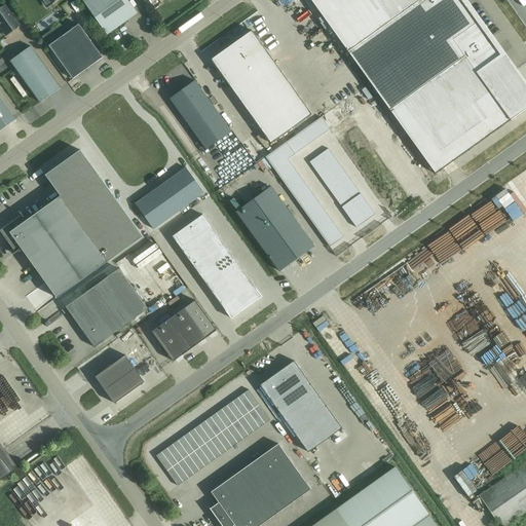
[(107,35),(137,13),(127,0),(84,0),(83,1),(107,35)]
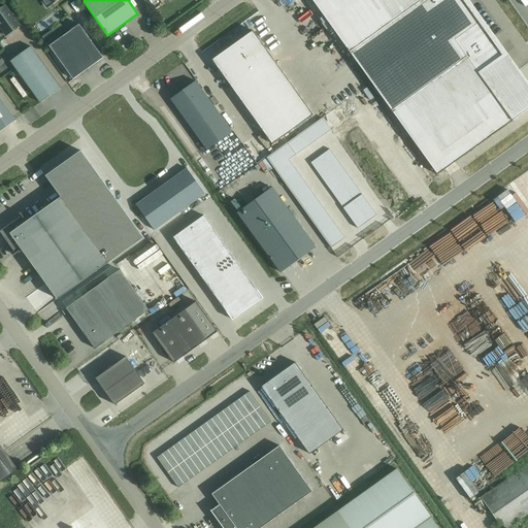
[(519,117),(518,116),(513,120),(480,73),(504,56),(464,0),(311,0),(437,174),(519,117)]
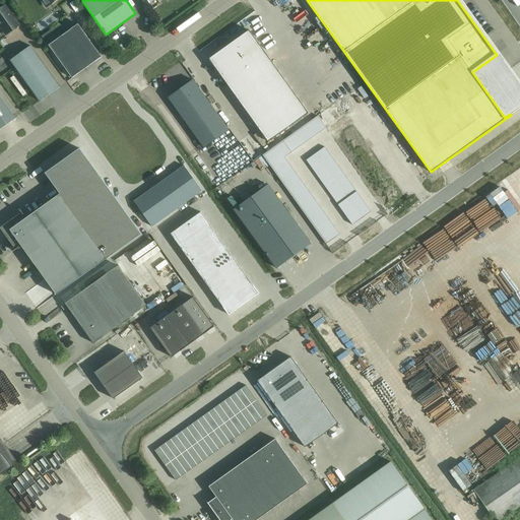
[(0,8),(0,26),(6,35),(19,25),(5,5),(0,8)]
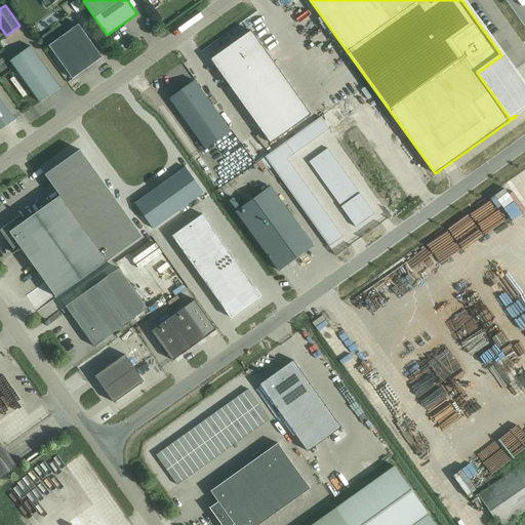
[(42,37),(73,79),(103,57),(79,24),(67,33),(61,24),(42,37)]
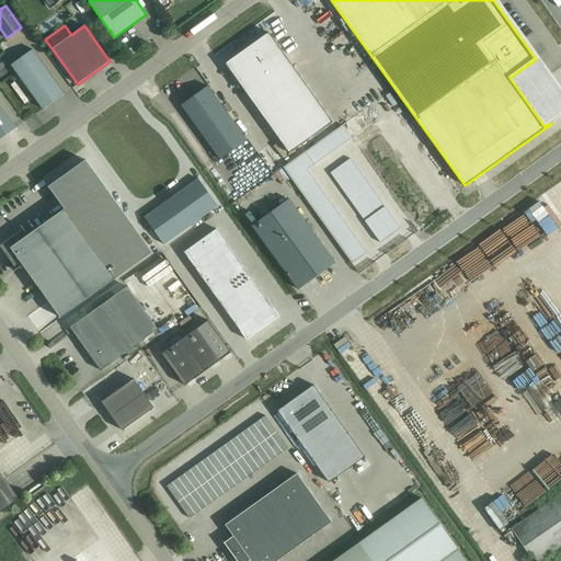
[(268,32),(225,64),(289,153),(333,122),(268,32)]
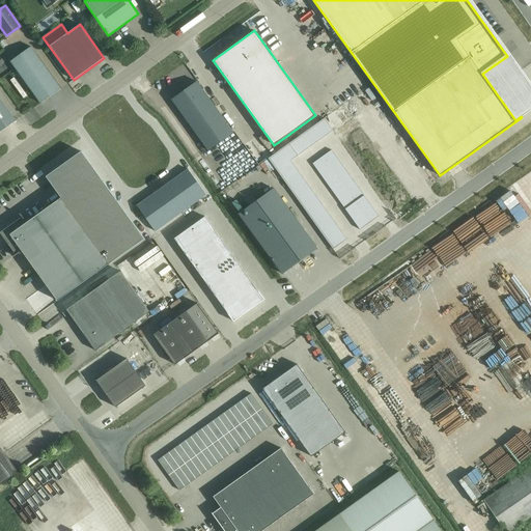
[(40,104),(61,89),(30,47),(10,61),(40,104)]
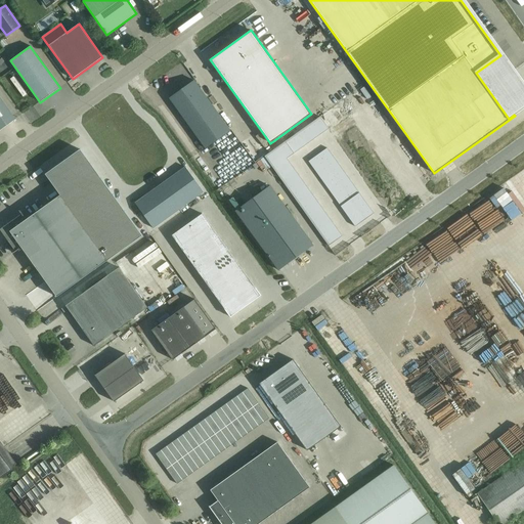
[(230,130),(194,81),(170,98),(205,148),(230,130)]
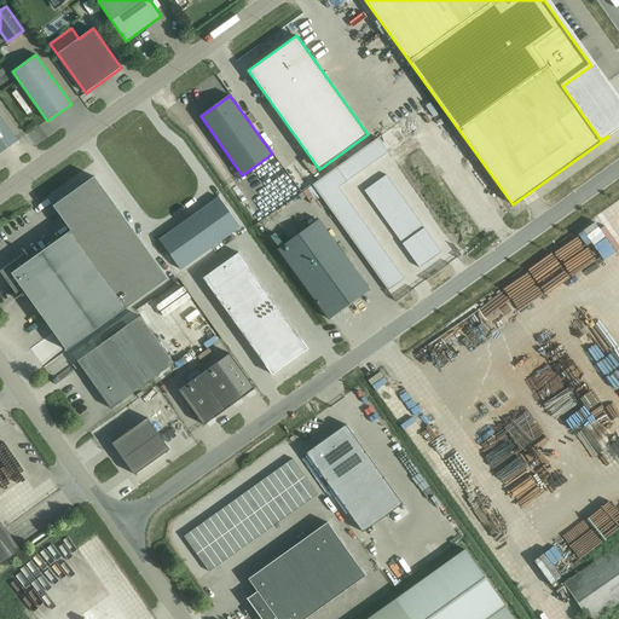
[(0,154),(18,142),(0,115),(0,154)]
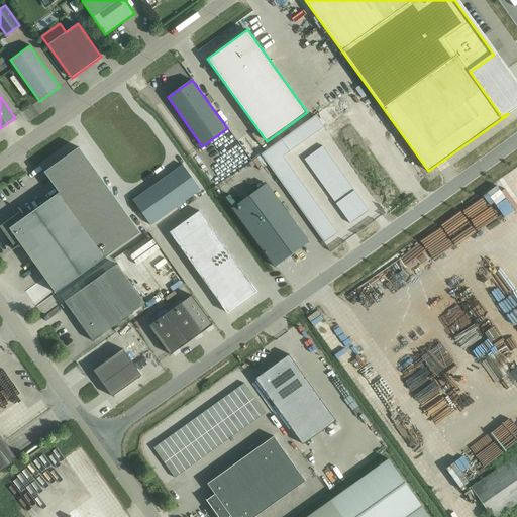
[(322,123),(339,111),(333,103),(316,115),(322,123)]
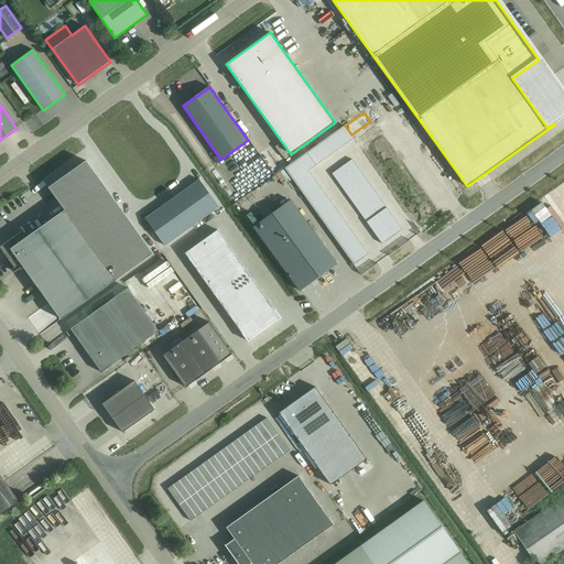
[(351,134),(357,144),(377,130),(370,121),(351,134)]
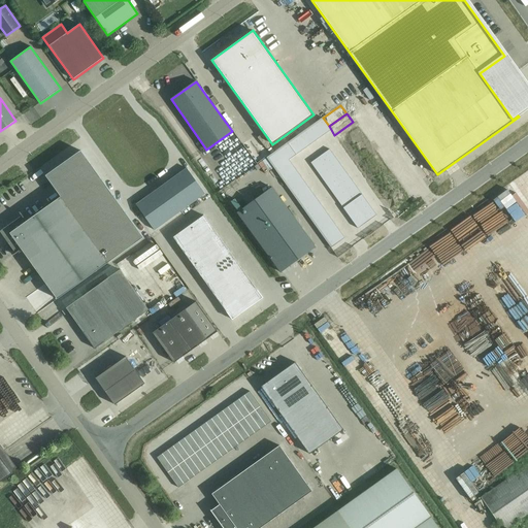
[(322,118),(317,122),(326,133),(331,130),(322,118)]
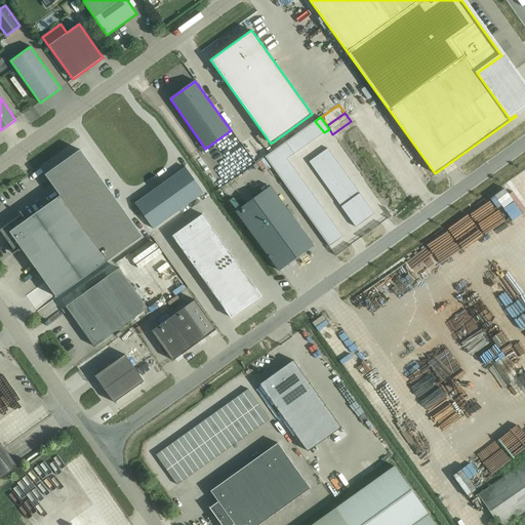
[(315,121),(311,124),(319,136),(324,132),(315,121)]
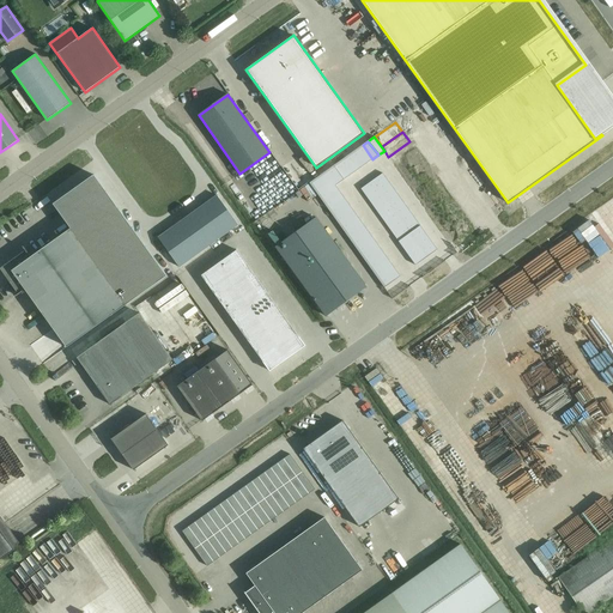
[(418,155),(410,141),(388,157),(398,169),(418,155)]
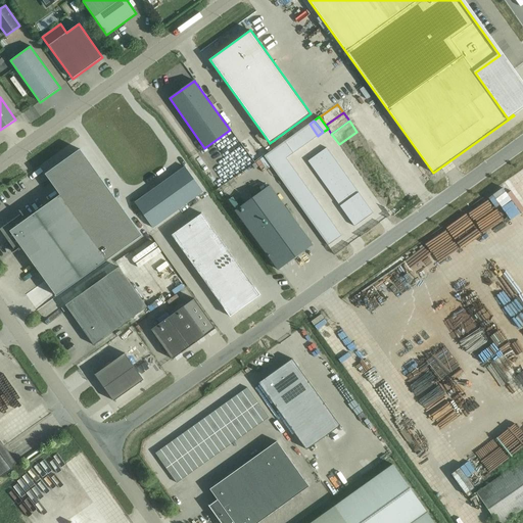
[(310,124),(304,128),(313,139),(318,136),(310,124)]
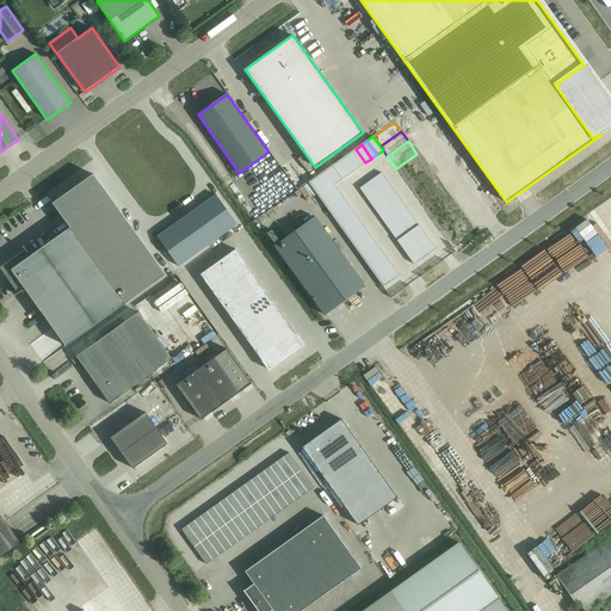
[(356,149),(350,153),(359,167),(365,162),(356,149)]
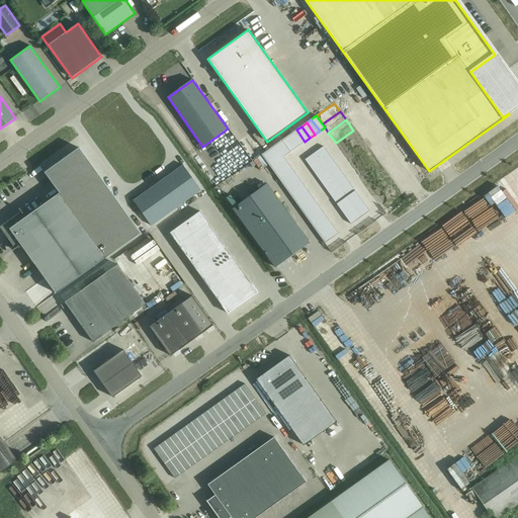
[(296,130),(291,133),(299,145),(305,142),(296,130)]
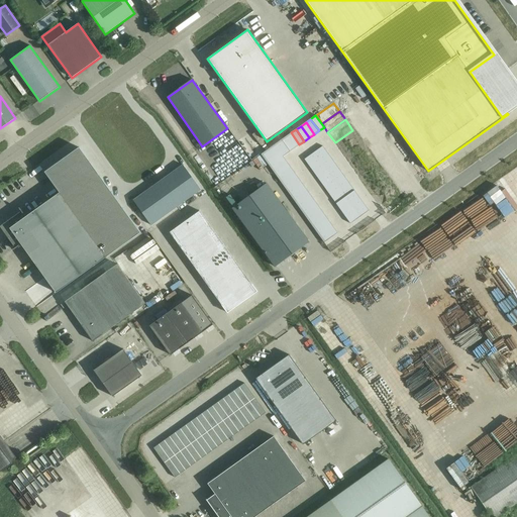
[(352,130),(335,142),(342,152),(359,139),(352,130)]
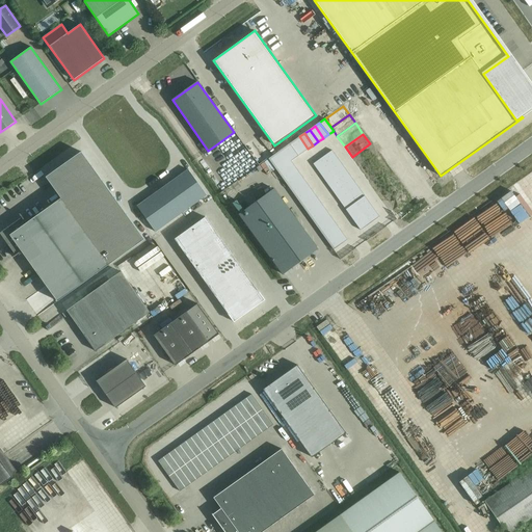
[(299,136),(294,140),(302,153),(308,149),(299,136)]
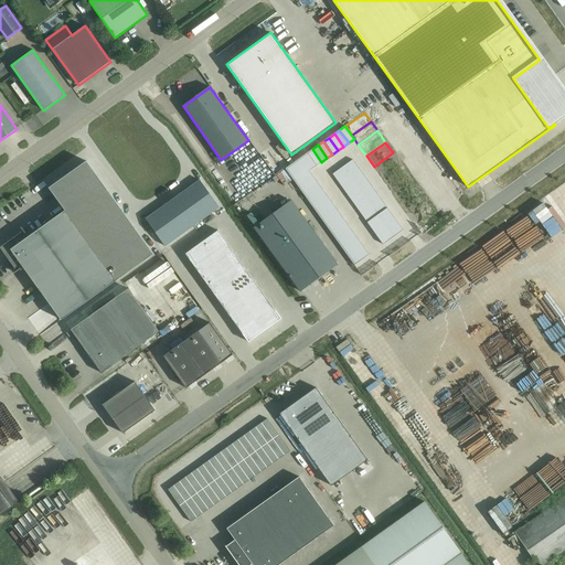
[(312,149),(307,152),(317,166),(321,162),(312,149)]
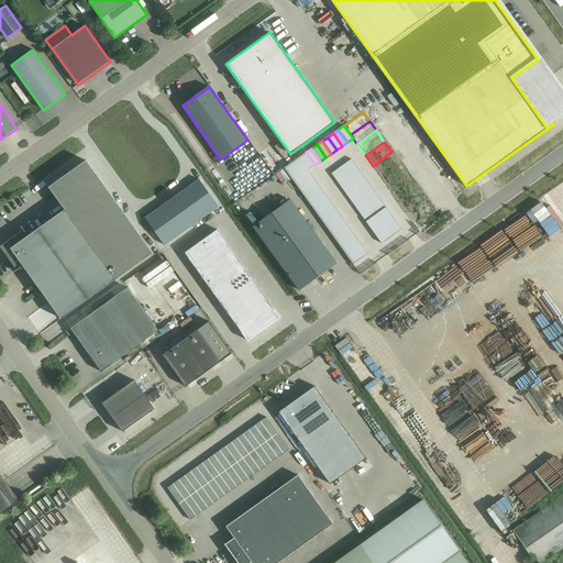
[(306,152),(298,157),(306,168),(307,168),(313,164),(315,165),(316,165),(306,152)]
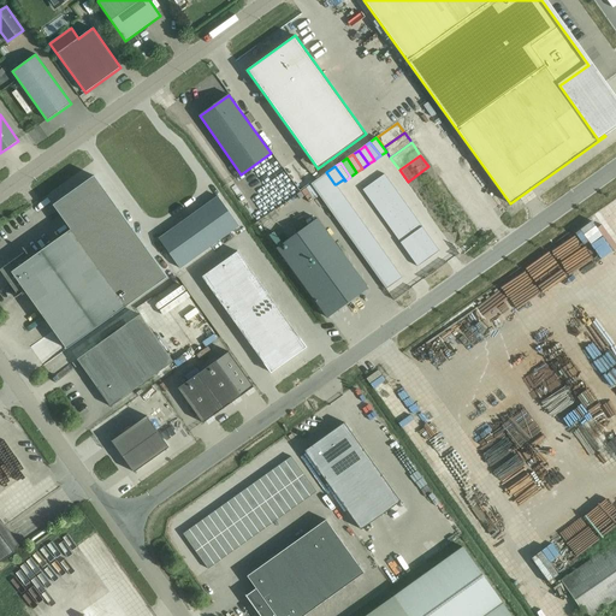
[(436,176),(428,166),(408,182),(415,191),(436,176)]
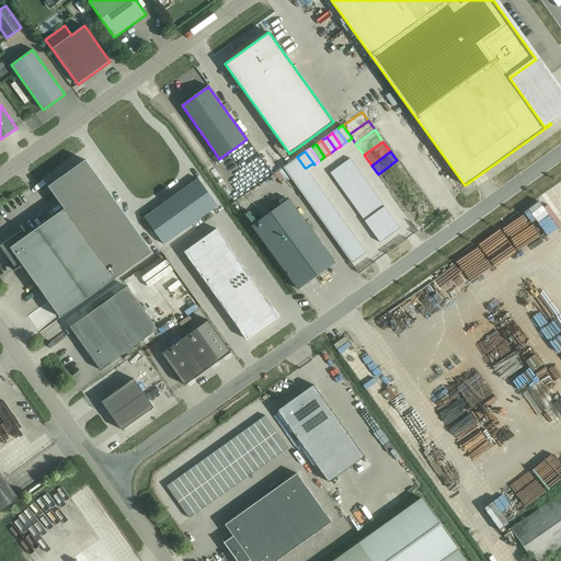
[(297,157),(283,168),(296,185),(310,175),(306,168),(305,168),(297,157)]
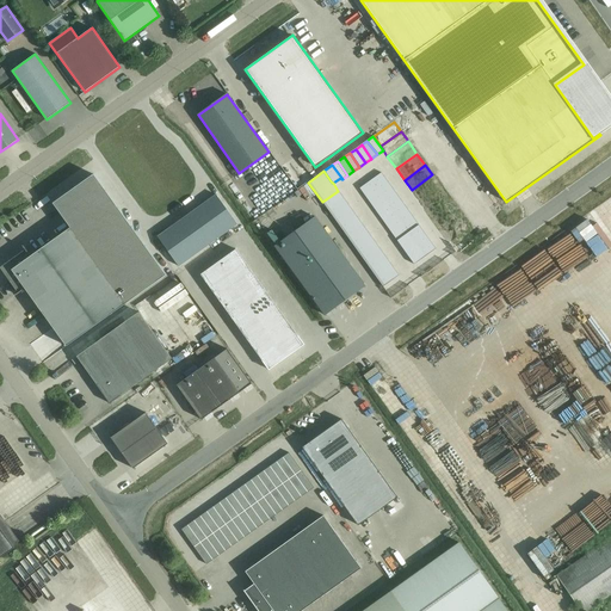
[(381,173),(371,180),(376,186),(386,179),(381,173)]
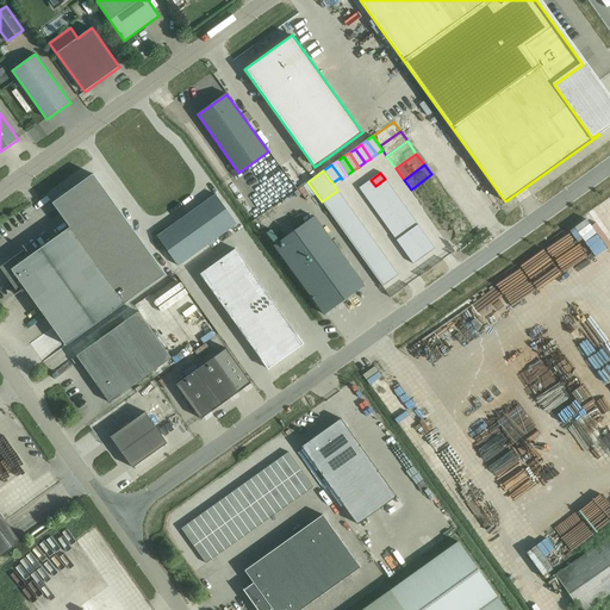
[(385,179),(375,186),(379,191),(388,185),(385,179)]
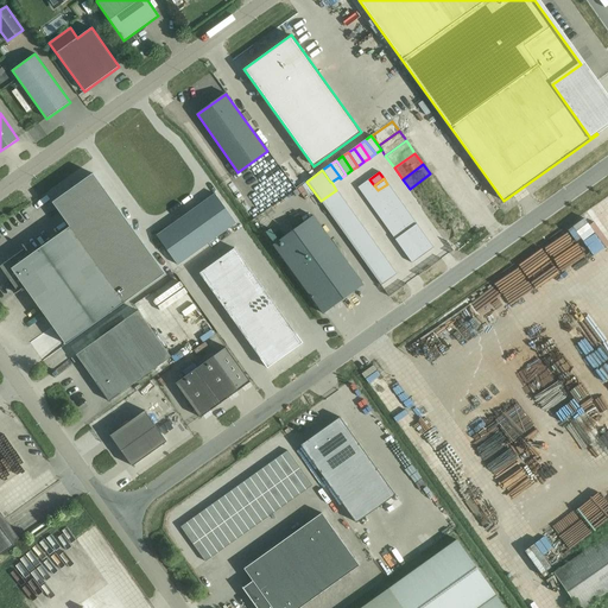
[(369,179),(358,188),(362,194),(374,185),(369,179)]
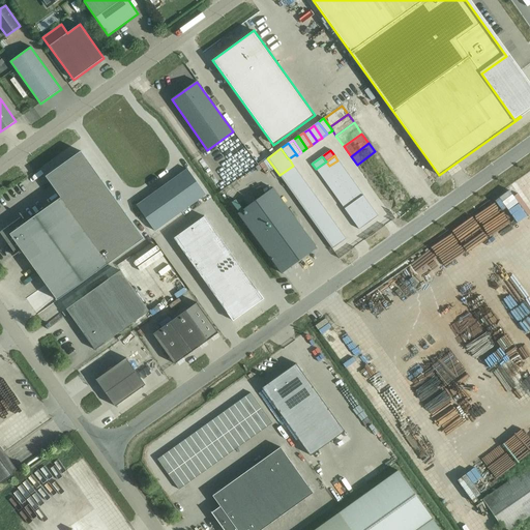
[(337,160),(329,166),(333,171),(342,165),(337,160)]
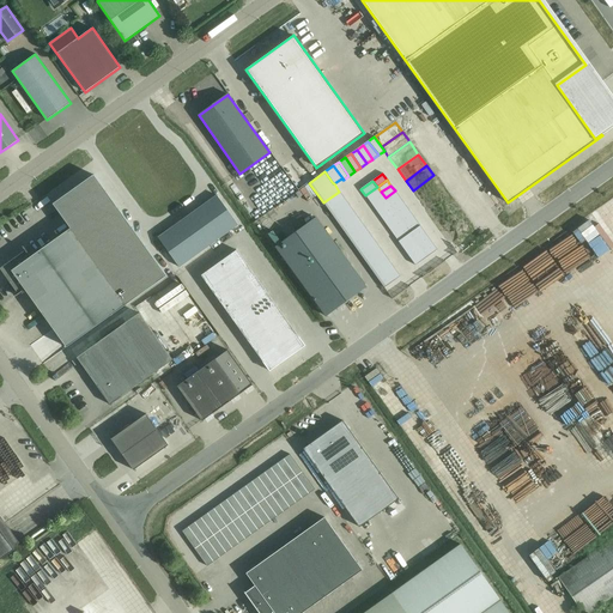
[(377,187),(365,195),(369,201),(381,192),(377,187)]
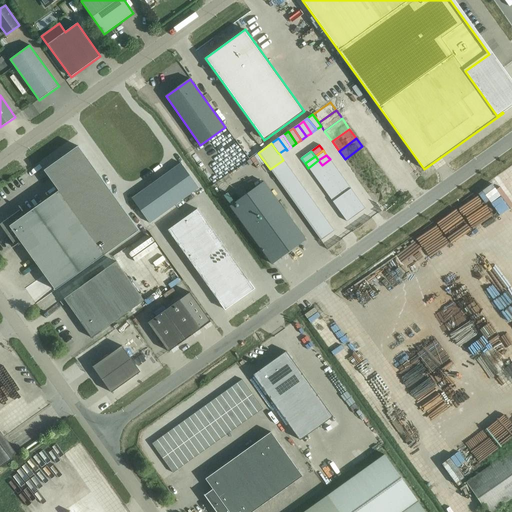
[(330,159),(322,165),(325,170),(333,164),(330,159)]
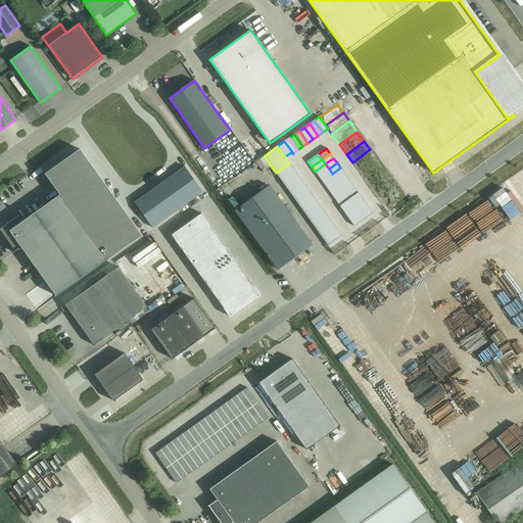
[(289,163),(276,173),(280,179),(293,169),(289,163)]
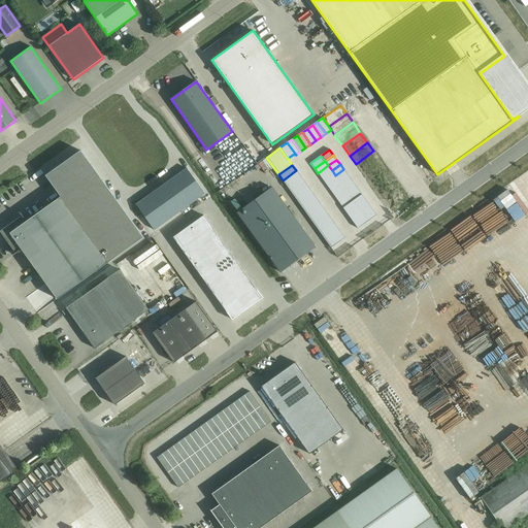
[(328,165),(318,173),(322,177),(332,170),(328,165)]
